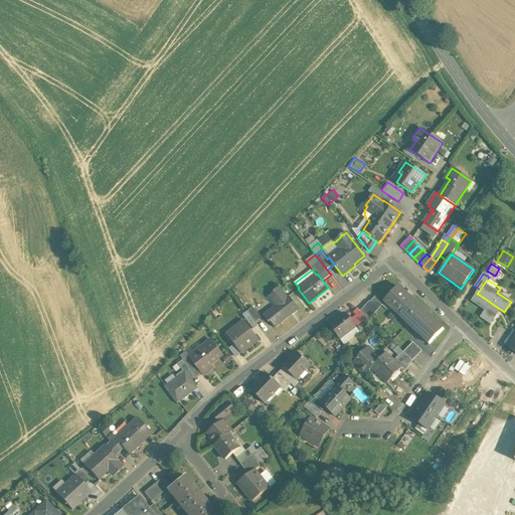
[(398,286),(384,301),(399,315),(413,300),(398,286)]
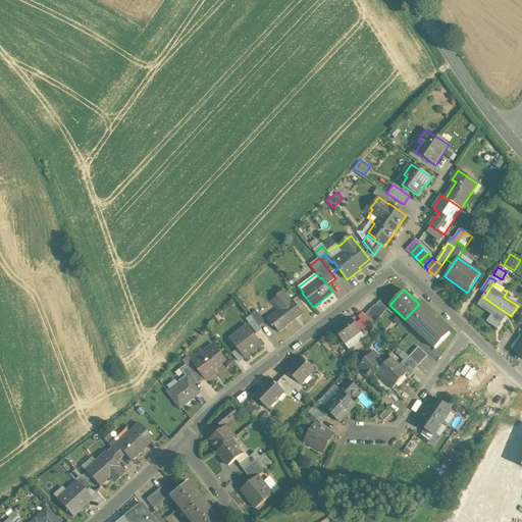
[(292,302),(283,291),(277,295),(278,297),(276,299),(283,308),(267,320),(272,327),(274,325),(278,332),(296,319),(295,317),(302,312),(293,301),(292,302)]
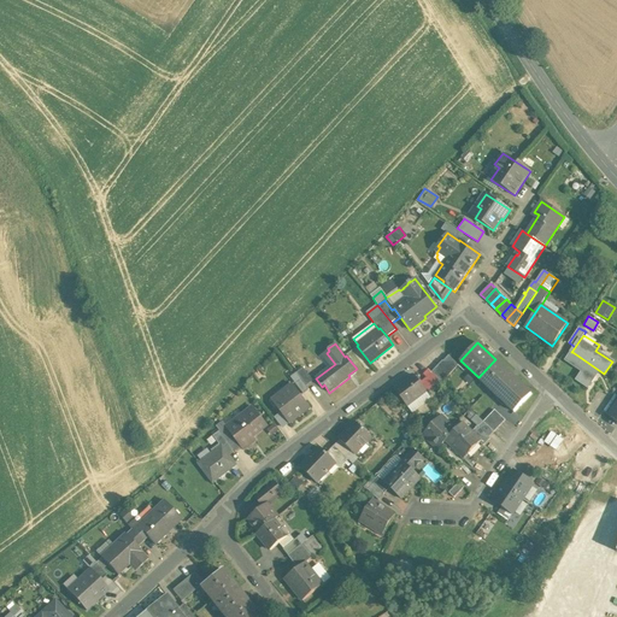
[(459,365),(448,356),(444,362),(453,371),(459,365)]
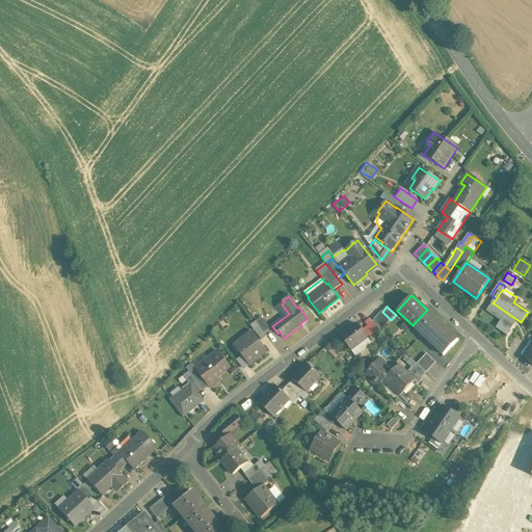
[(256,321),(262,317),(265,315),(261,309),(251,316),(256,321)]
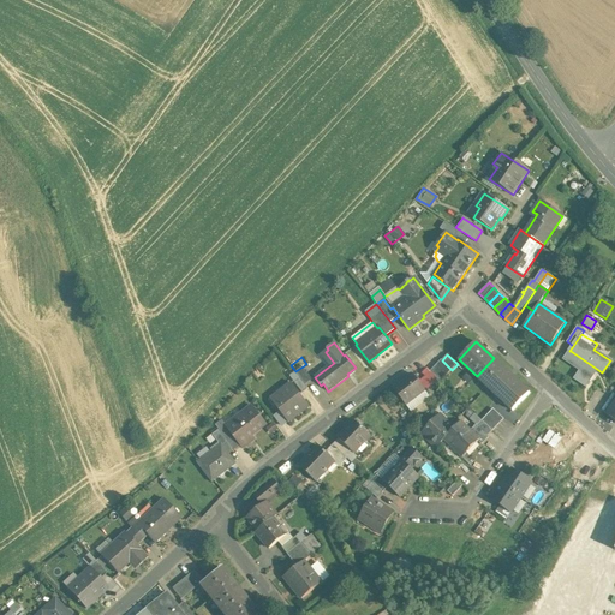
[(530,393),(494,358),(477,376),(513,410),(530,393)]
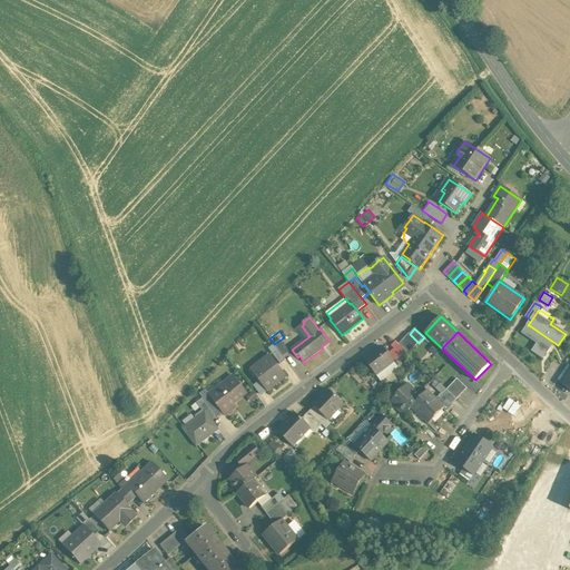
[(409,333),(399,344),(406,351),(409,353),(419,343),(410,334),(409,333)]
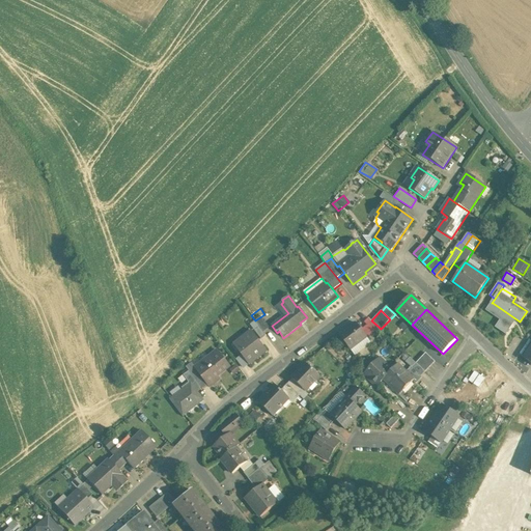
[(270,328),(261,316),(255,320),(258,326),(263,333),(270,328)]
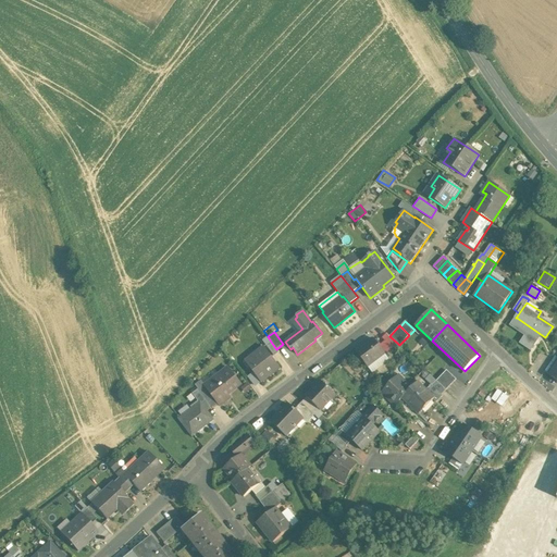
[(390,336),(386,334),(382,338),(393,348),(397,343),(390,336)]
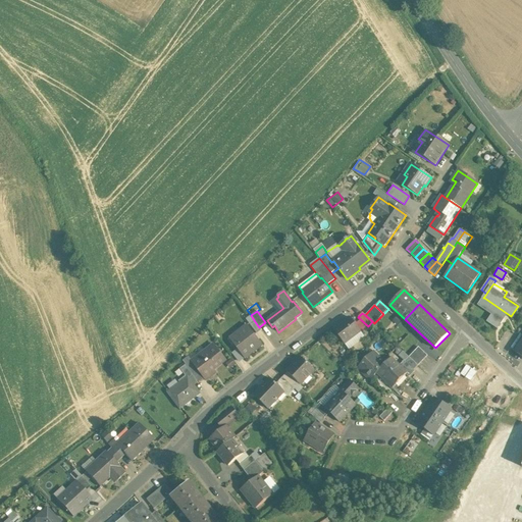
[(254,320),(251,315),(246,319),(250,324),(254,320)]
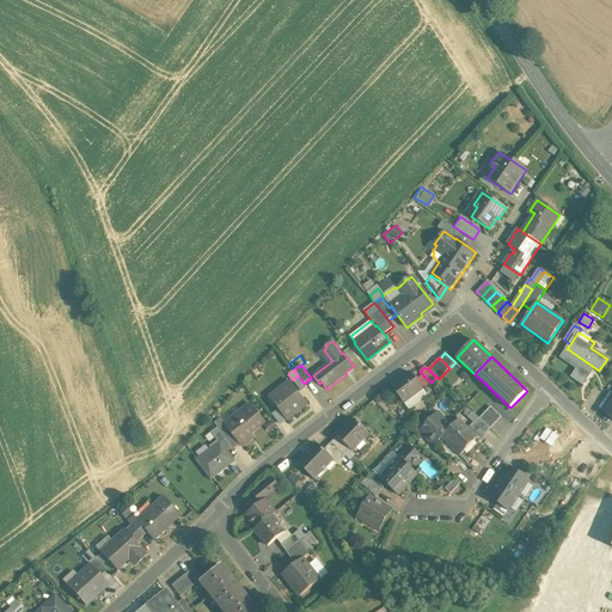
[(411,373),(392,387),(404,403),(423,389),(411,373)]
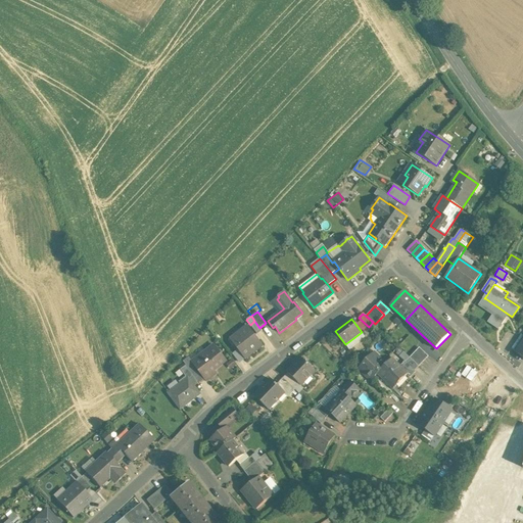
[(259,328),(254,321),(250,325),(257,334),(263,330),(259,328)]
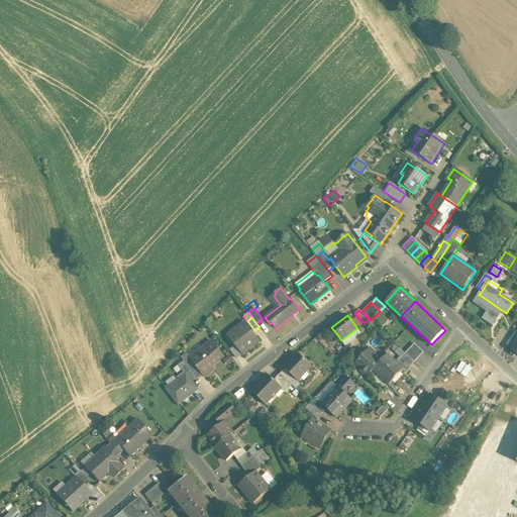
[(260,341),(245,322),(240,326),(242,329),(230,338),(228,335),(227,335),(242,355),(260,341)]
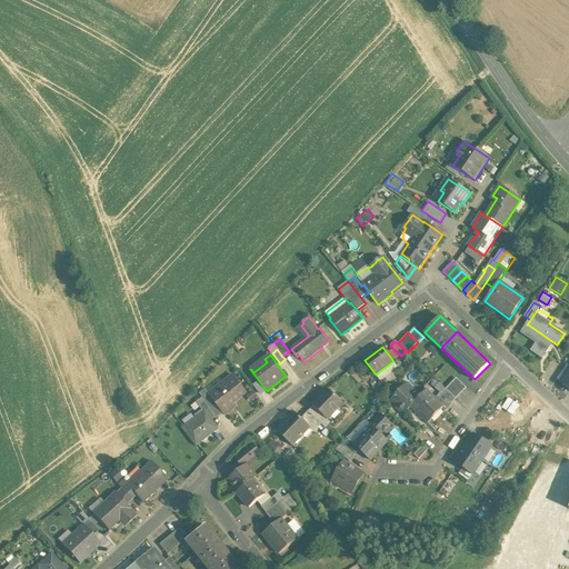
[(209,393),(209,395),(213,400),(223,413),(223,415),(232,408),(230,405),(246,392),(233,376),(209,393)]
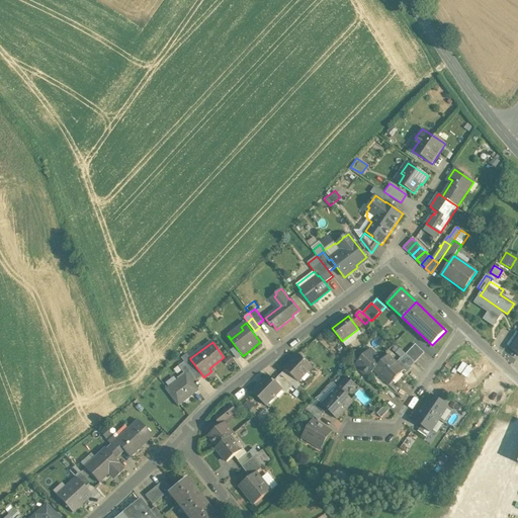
[(416,344),(406,354),(415,363),(425,353),(416,344)]
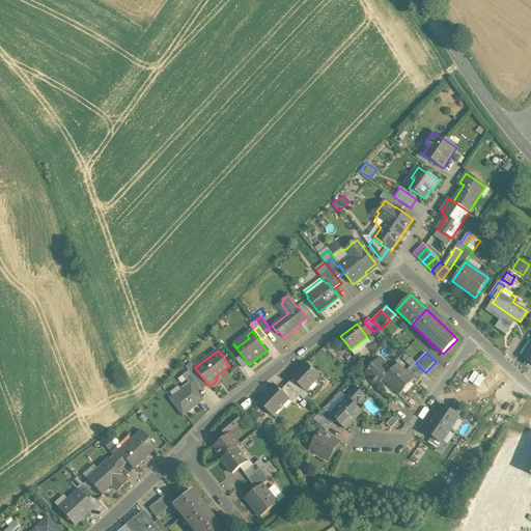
[(187,357),(183,362),(187,367),(192,363),(187,357)]
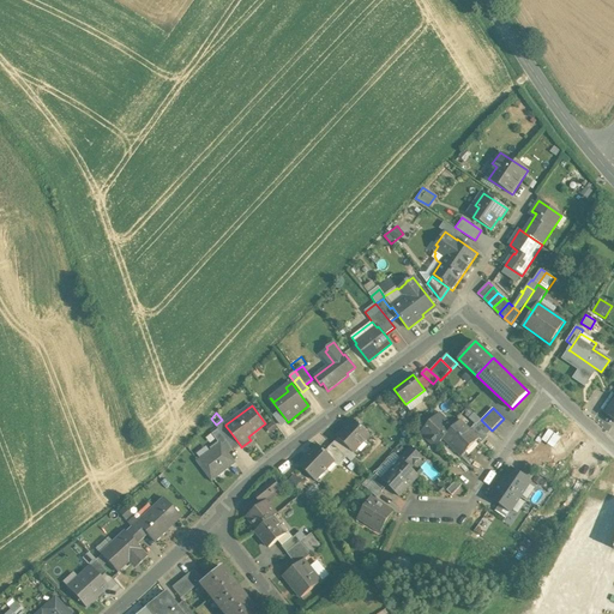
[(453,428),(439,414),(421,433),(428,440),(432,438),(438,444),(443,439),(453,428)]
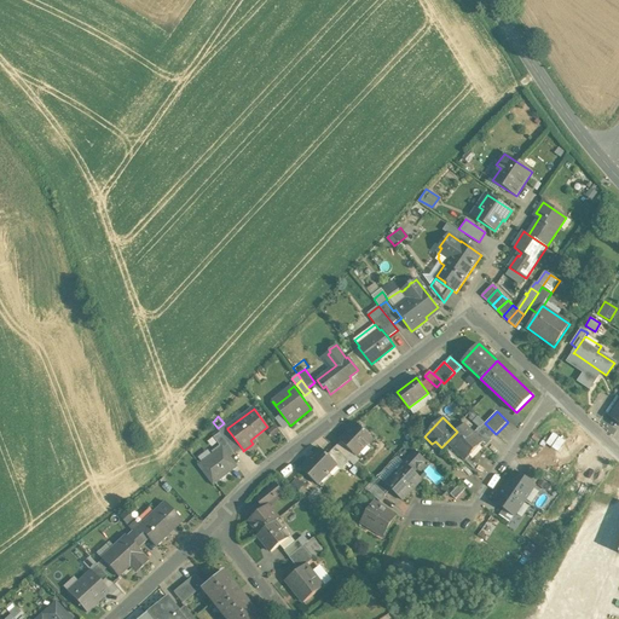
[(227,428),(224,423),(218,428),(220,433),(226,440),(232,435),(227,429),(227,428)]
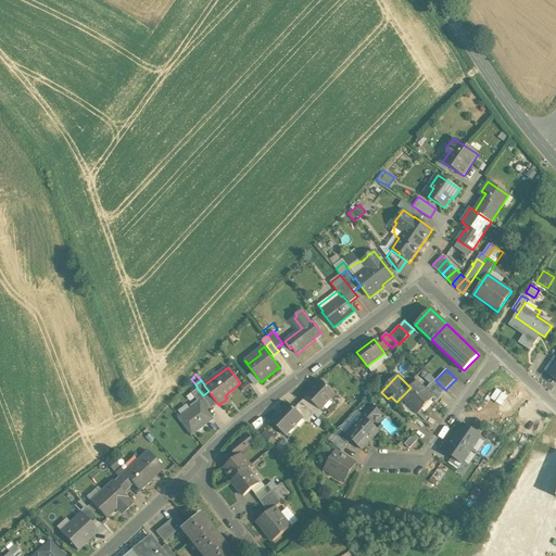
[(320,380),(305,396),(316,406),(320,411),(335,394),(320,380)]
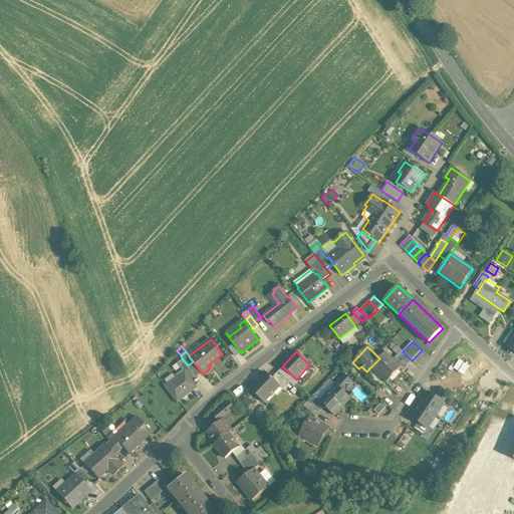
[(379,358),(370,367),(387,383),(393,376),(393,375),(400,368),(400,367),(393,360),(384,353),(387,352),(386,351),(379,358)]
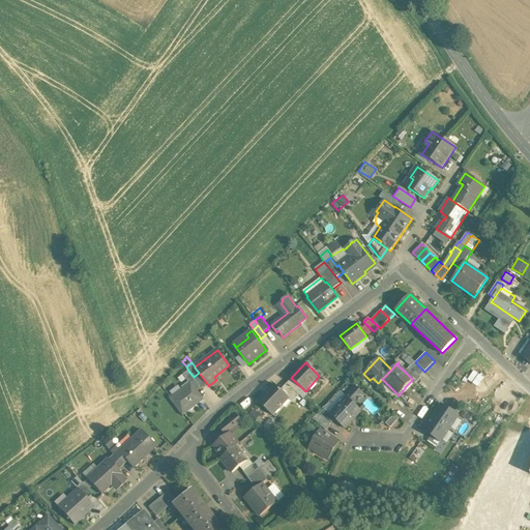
[(424,372),(415,362),(411,366),(420,376),(424,372)]
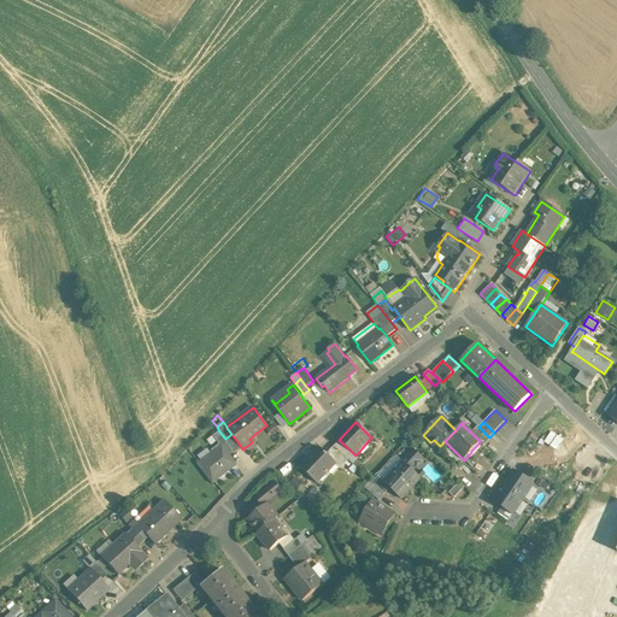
[(479,427),(477,427),(471,433),(480,441),(480,442),(483,446),(491,439),(489,438),(479,427)]
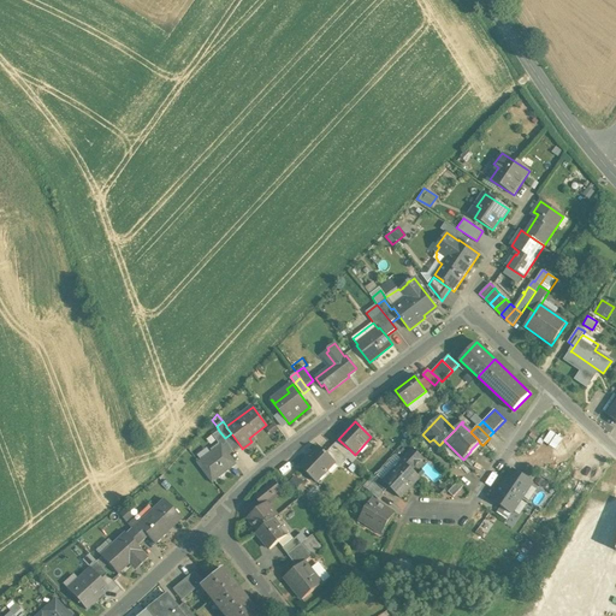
[(543,440),(554,449),(562,438),(550,430),(543,440)]
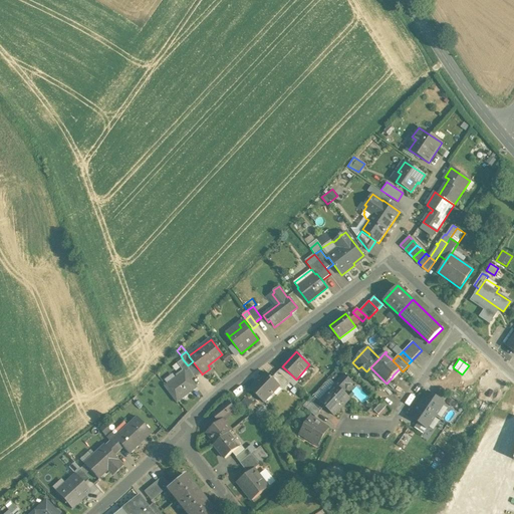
[(188,365),(183,359),(178,363),(185,372),(191,380),(196,376),(188,365)]
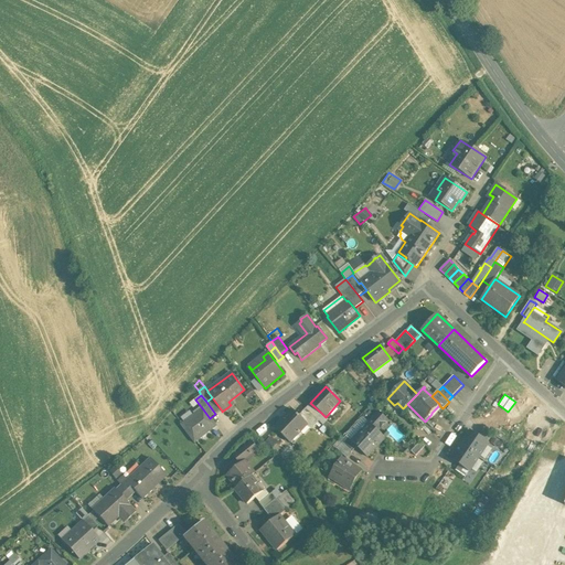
[(222,411),(212,397),(206,402),(215,414),(216,415),(222,411)]
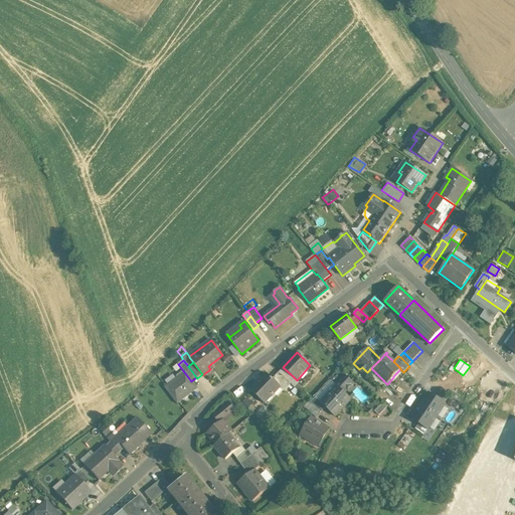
[(293,376),(284,368),(279,372),(288,381),(293,376)]
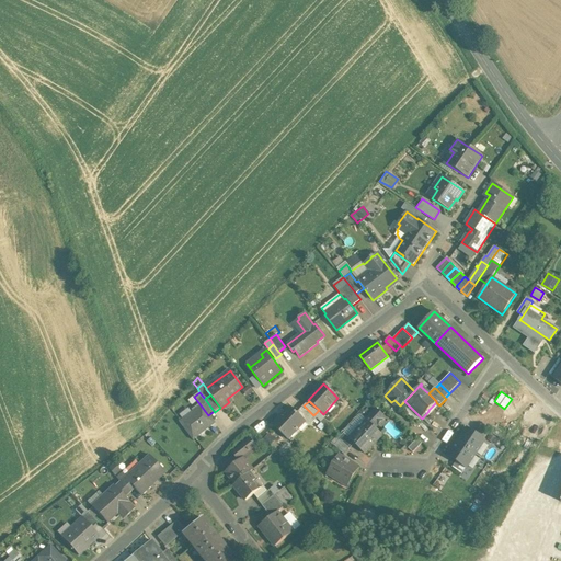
[(313,415),(304,405),(297,413),(305,421),(307,419),(311,423),(317,418),(313,415)]
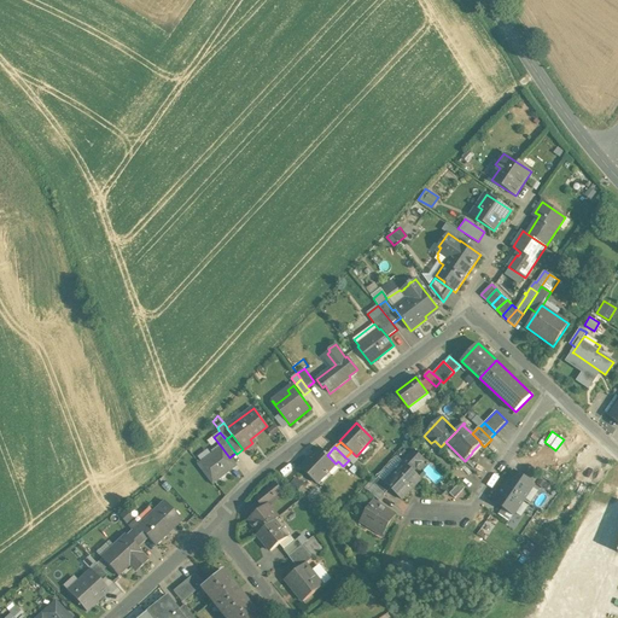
[(222,448),(200,465),(214,483),(235,466),(229,458),(222,448)]
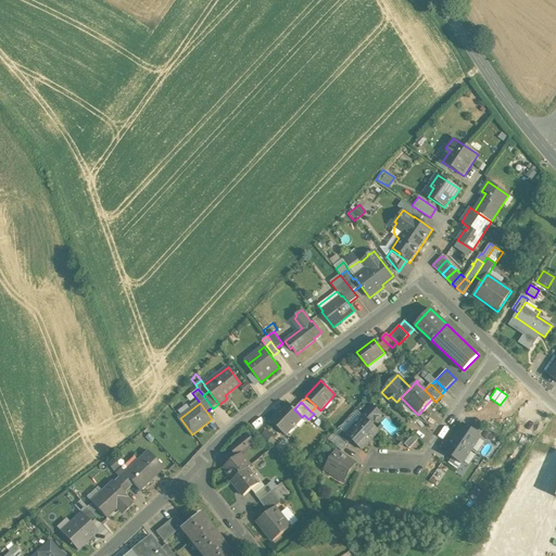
[(294,409),(288,403),(270,421),(285,436),(302,417),(294,409)]
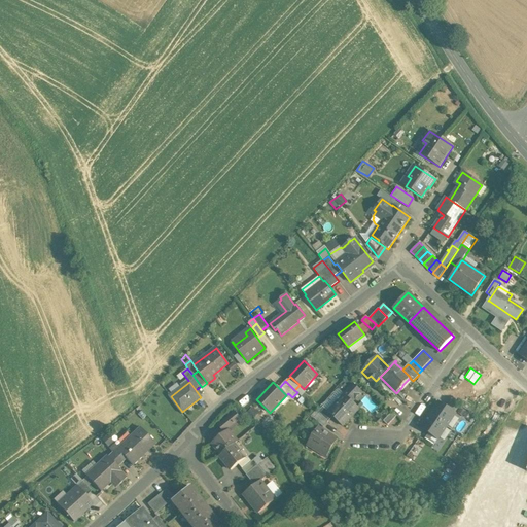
[(327,412),(334,417),(343,426),(359,409),(362,405),(359,402),(356,406),(352,402),(355,399),(354,399),(361,392),(362,392),(354,384),(344,394),(327,412)]
